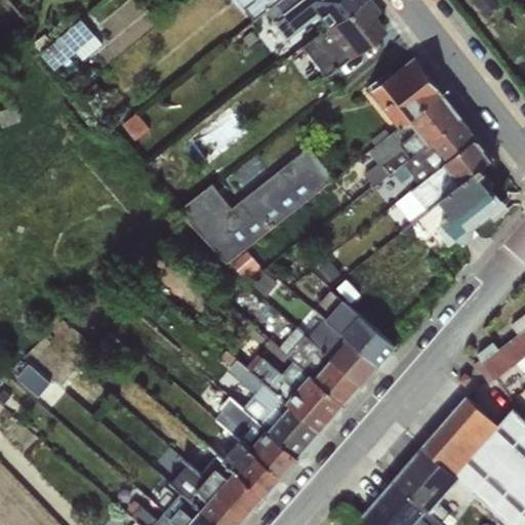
[(235,0),(251,18),(264,9),(275,0),(235,0)]
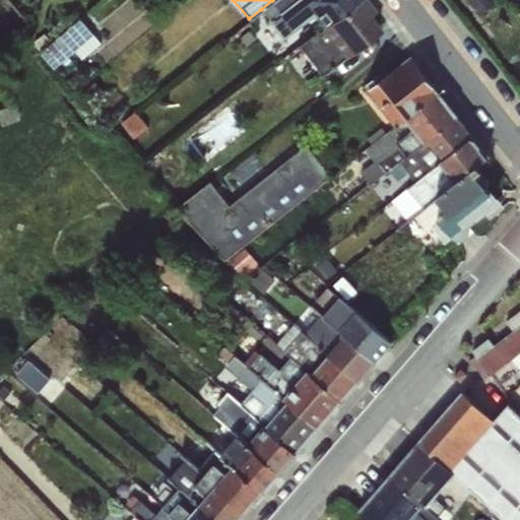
[(272,0),(261,9),(281,35),(288,29),(276,12),(291,0),(272,0)]
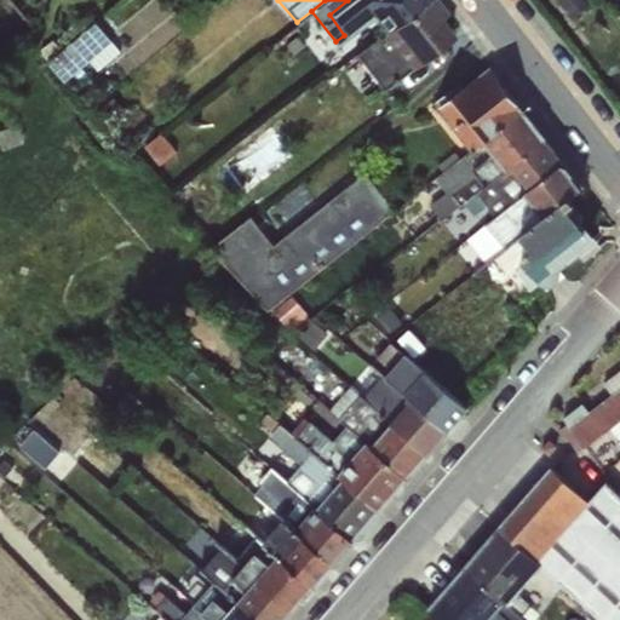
[(348,0),(329,15),(344,35),(346,38),(371,17),(383,32),(422,0),(348,0)]
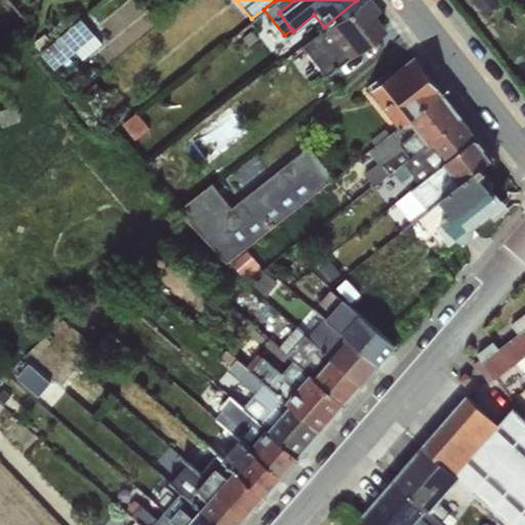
[(369,0),(357,0),(324,27),(300,45),(323,74),(382,27),(371,11),(376,8),(369,0)]
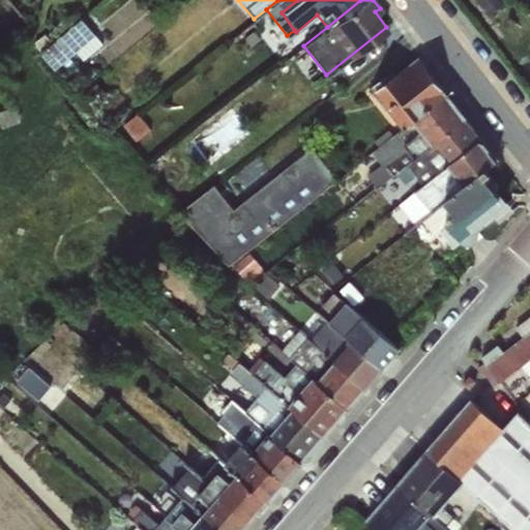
[(497,0),(477,0),(491,15),(502,4),(497,0)]
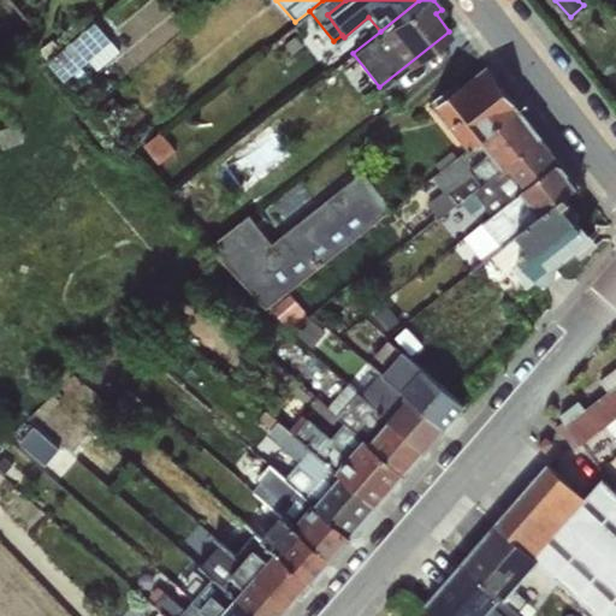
[(95,22),(58,54),(72,71),(75,73),(112,41),(95,22)]
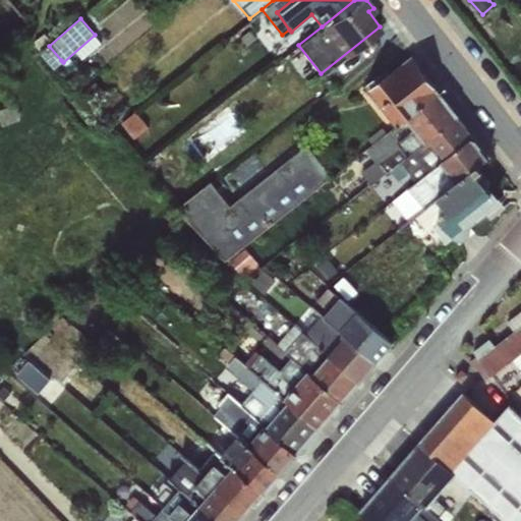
[(61,60),(49,46),(41,52),(54,66),(61,60)]
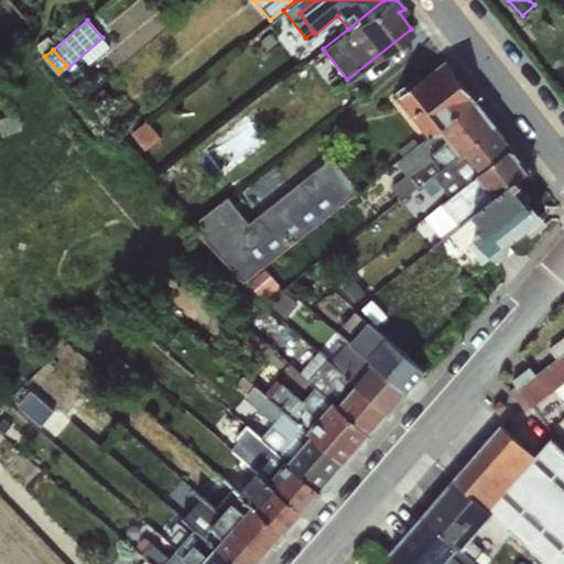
[(438,128),(476,100),(473,97),(448,66),(438,73),(436,69),(399,98),(427,136),(438,128)]
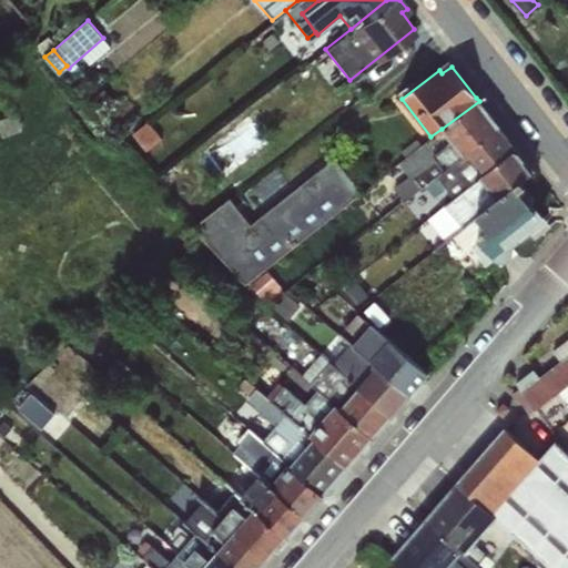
[(479,101),(442,129),(443,131),(464,156),(468,153),(499,128),(479,101)]
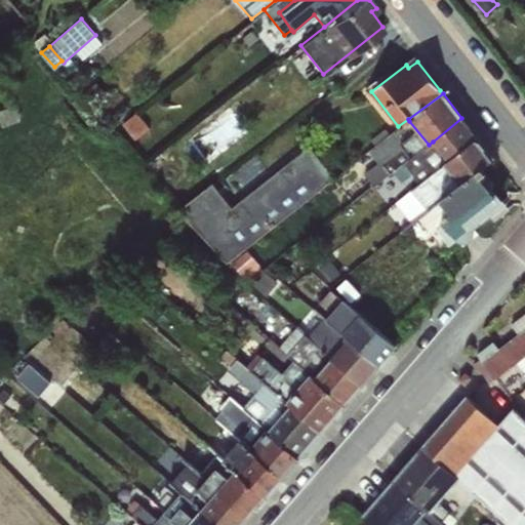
[(138,113),(123,123),(135,138),(150,128),(138,113)]
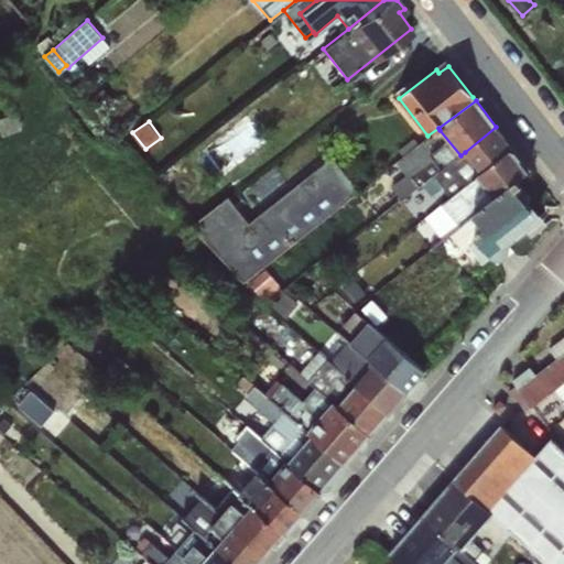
[(496,127),(465,152),(481,173),(512,147),(496,127)]
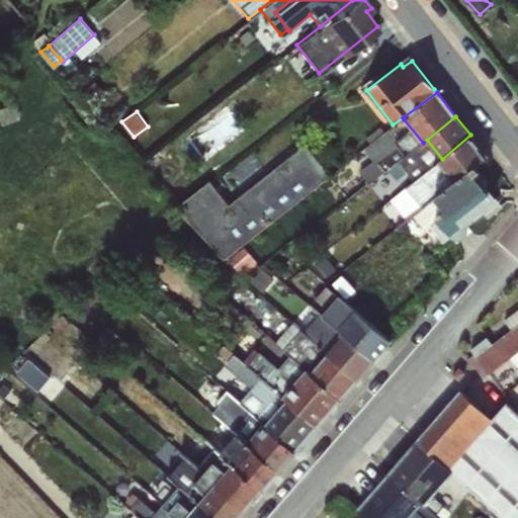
[(423,143),(404,119),(356,156),(363,165),(333,189),(344,203),(387,170),(409,154),(423,143)]
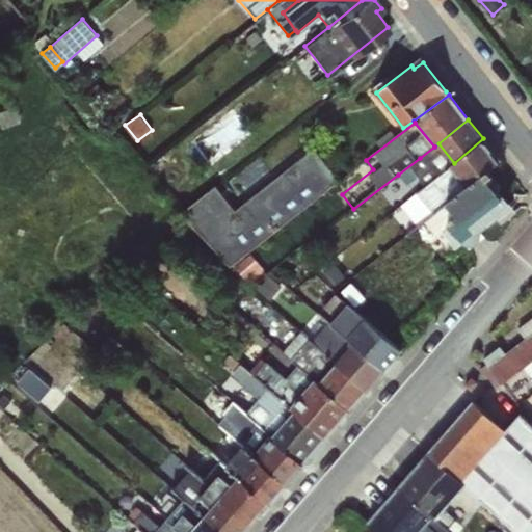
[(454,163),(450,166),(464,188),(485,170),(500,160),(483,138),(454,163)]
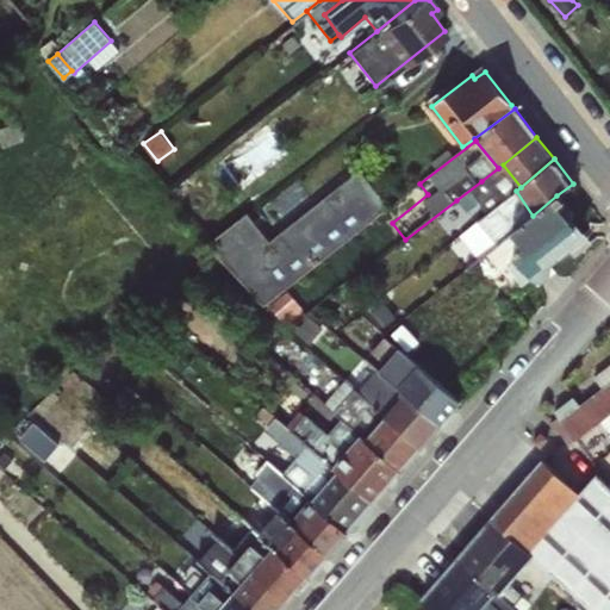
[(481,181),(456,200),(466,211),(479,200),(489,212),(516,191),(521,187),(503,165),(498,168),(481,181)]
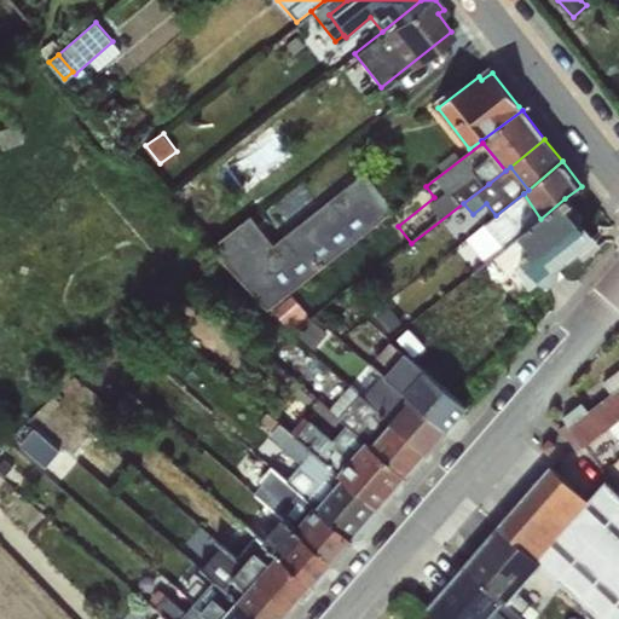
[(252,215),(210,248),(268,310),(395,209),(365,172),(273,243),(252,215)]
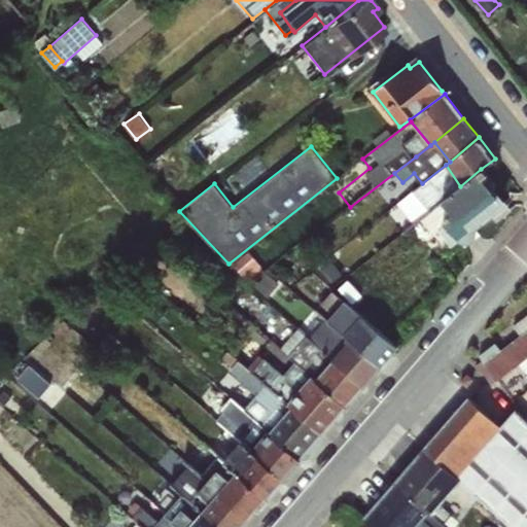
[(446,165),(422,183),(385,211),(402,233),(421,217),(442,200),(460,186),(446,165)]
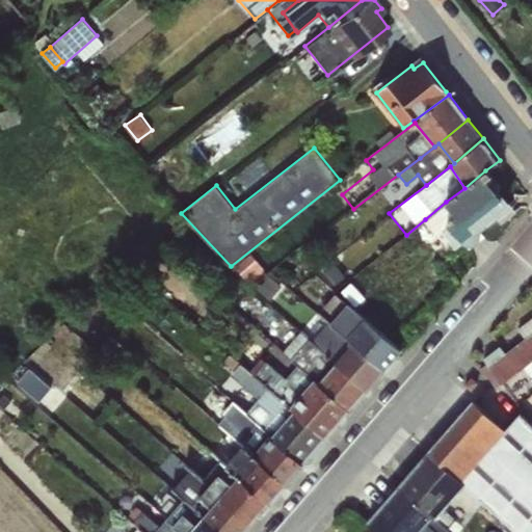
[(464,188),(446,202),(456,215),(448,222),(450,225),(461,242),(479,230),(499,216),(512,207),(485,170),(464,188)]
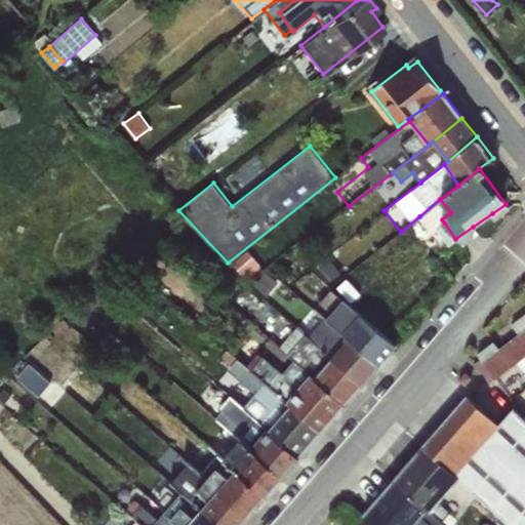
[(450,212),(440,199),(419,216),(431,230),(438,228),(444,223),(442,219),(450,212)]
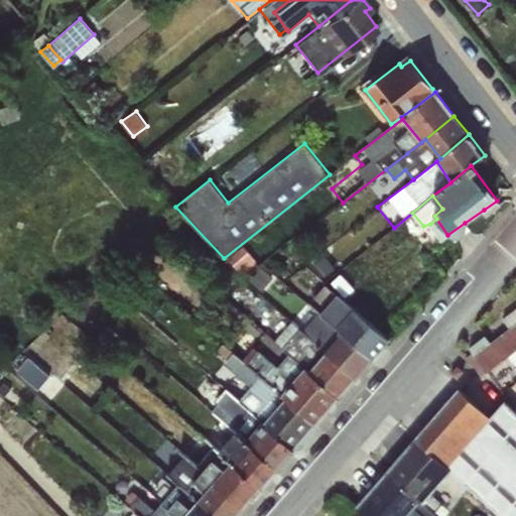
[(497,201),(484,210),(486,214),(500,205),(497,201)]
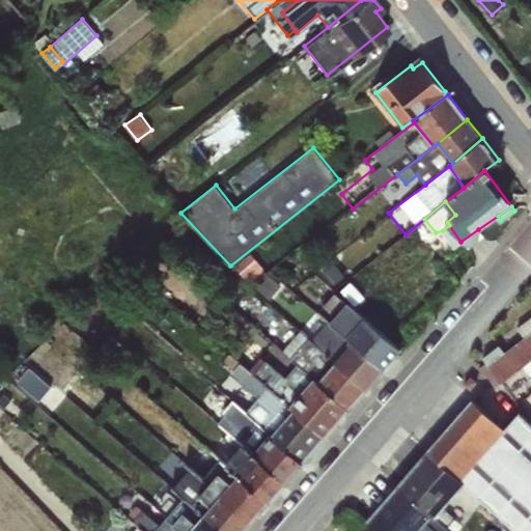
[(449,225),(443,230),(454,246),(460,242),(449,225)]
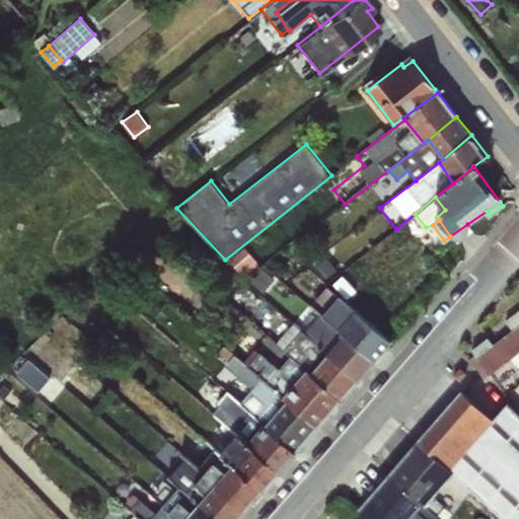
[(467,224),(450,236),(456,240),(462,240),(468,235),(469,230),(469,226),(467,224)]
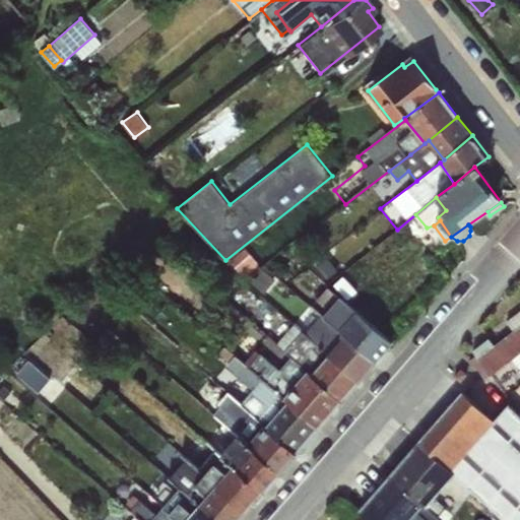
[(329,353),(345,335),(307,302),(300,309),(312,321),(303,331),(329,353)]
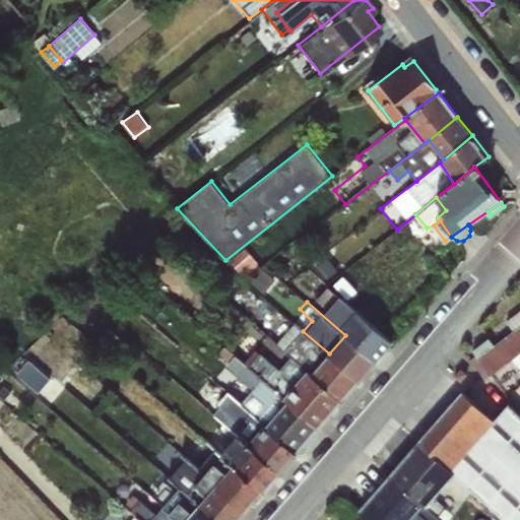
[(519,351),(519,311),(506,321),(513,330),(495,344),(490,337),(472,349),(476,354),(490,374),(513,358),(519,351)]
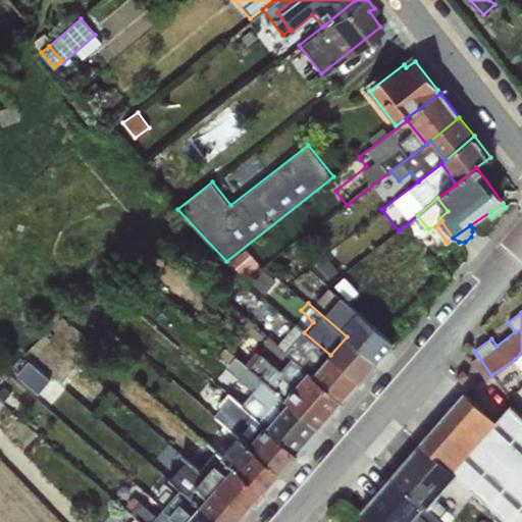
[(330,355),(304,332),(295,325),(277,345),(292,358),(309,371),(313,375),(330,355)]
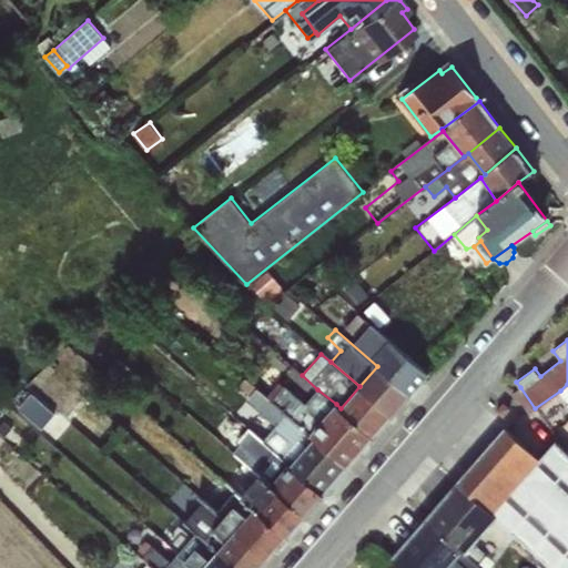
[(377,366),(359,386),(391,416),(409,395),(377,366)]
